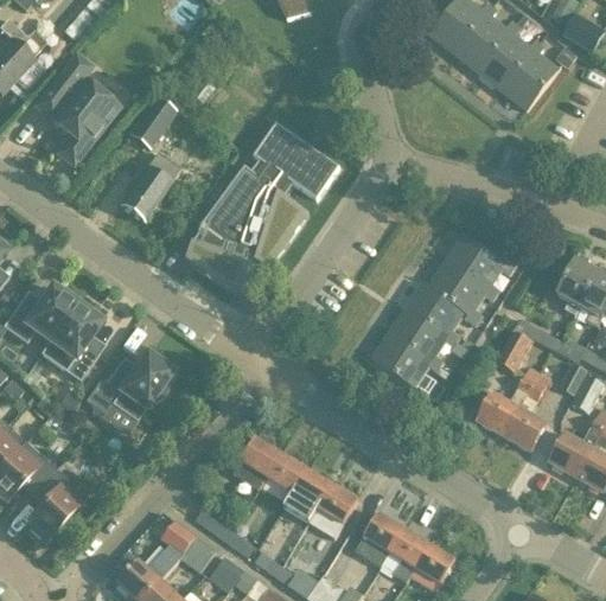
[(87,0),(62,31),(74,42),(109,0),(87,0)]
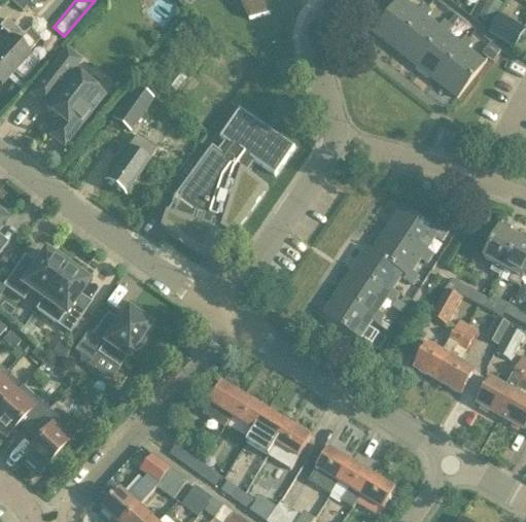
[(265,4),(264,0),(235,0),(243,9),(265,4)]
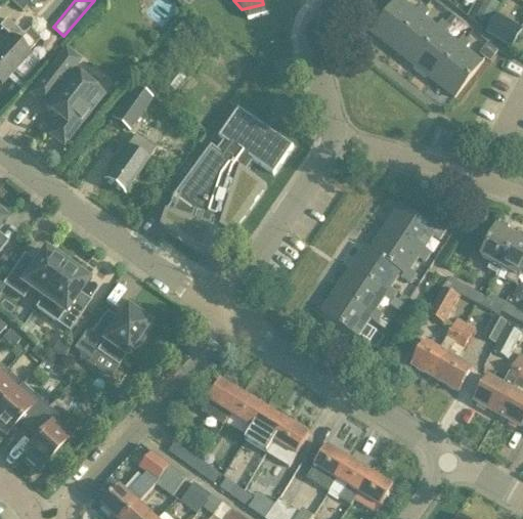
[(419,15),(415,12),(401,2),(402,0),(395,0),(372,31),(393,47),(419,15)]
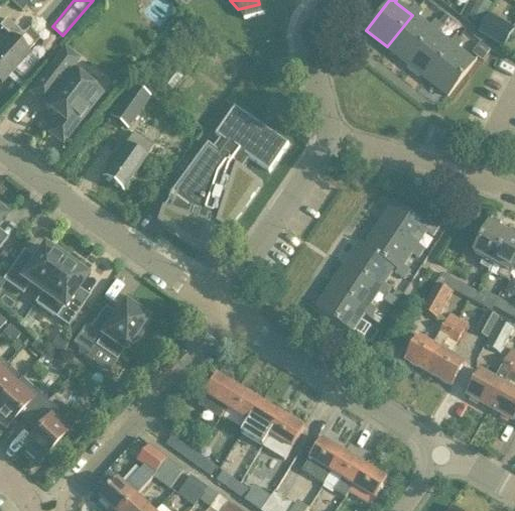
[(480,20),(487,8),(474,1),(468,14),(480,20)]
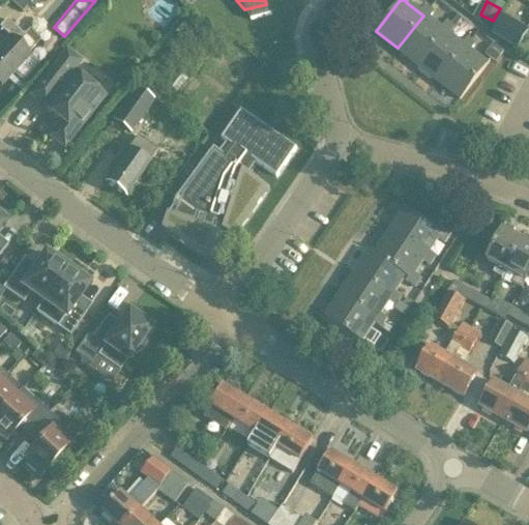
[(425,4),(419,12),(423,16),(398,48),(418,64),(444,31),(440,28),(428,18),(434,9),(430,6),(425,4)]
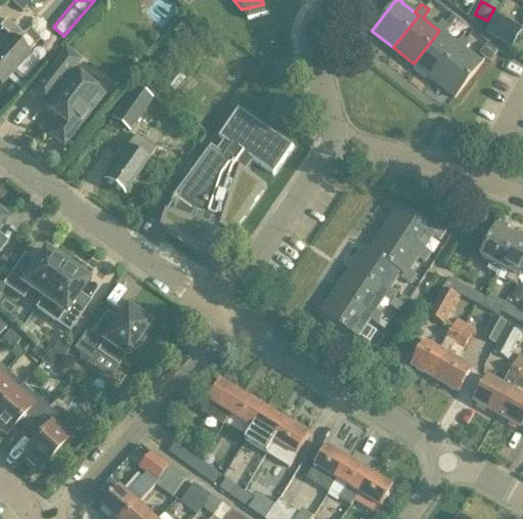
[(496,9),(485,29),(511,43),(522,24),(496,9)]
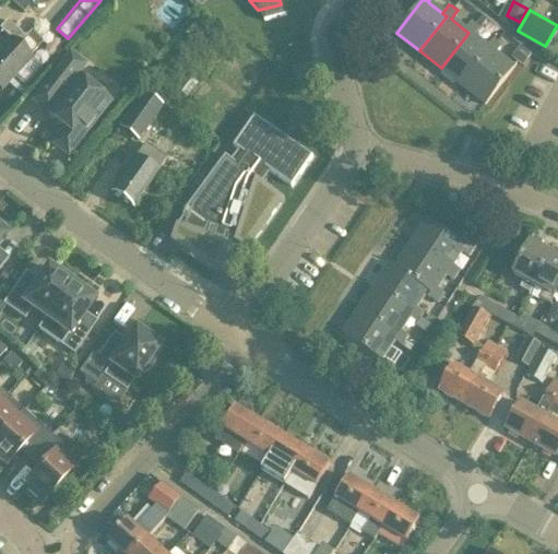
[(31,55),(28,51),(16,40),(24,34),(6,16),(0,23),(0,26),(9,35),(0,44),(0,86),(31,55)]
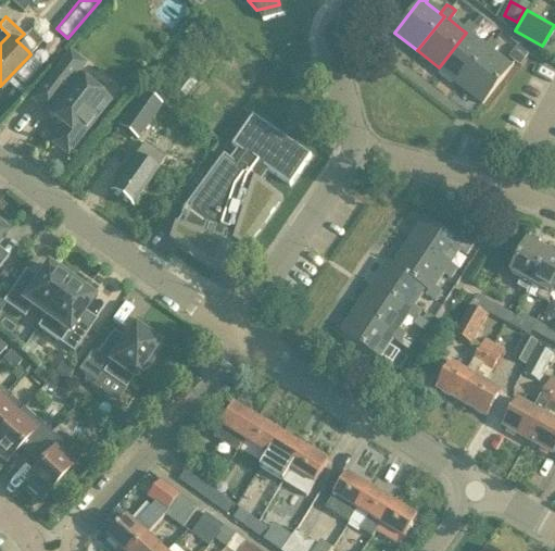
[(488,49),(483,46),(470,36),(477,27),(472,24),(468,21),(462,29),(466,33),(439,67),(461,84),(488,49)]
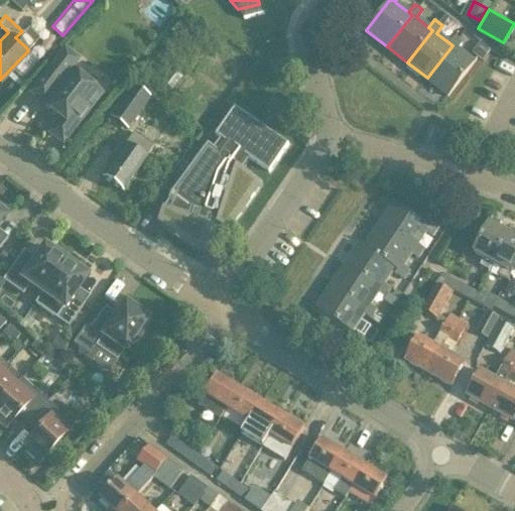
[(455,34),(448,42),(453,45),(427,78),(447,94),(473,61),(456,48),(463,40),(459,37),(455,34)]
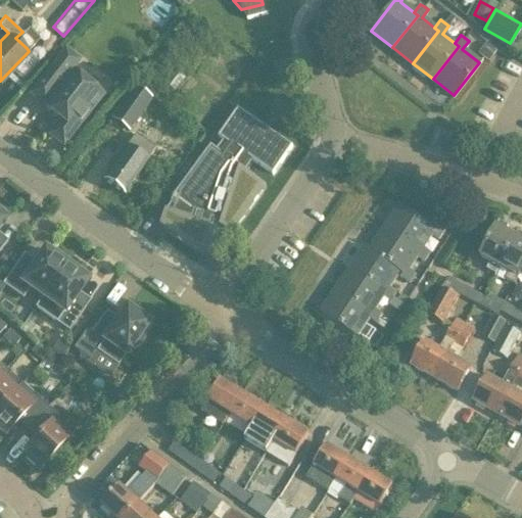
[(78,58),(64,47),(33,87),(46,98),(49,99),(44,106),(59,119),(52,128),(65,139),(101,92),(73,69),(69,67),(78,58)]
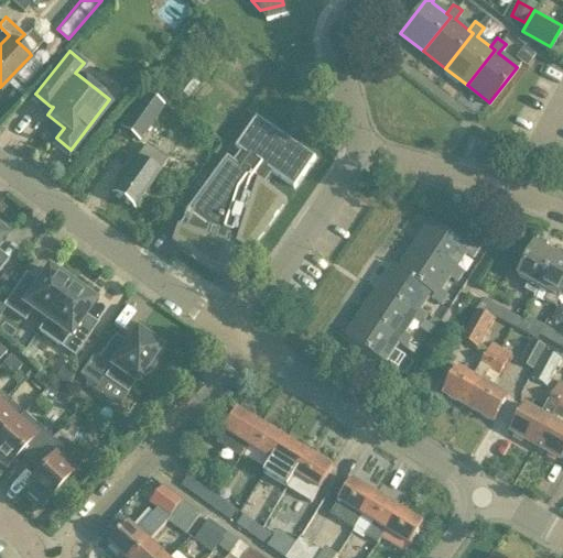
[(186,95),(197,80),(186,70),(174,85),(186,95)]
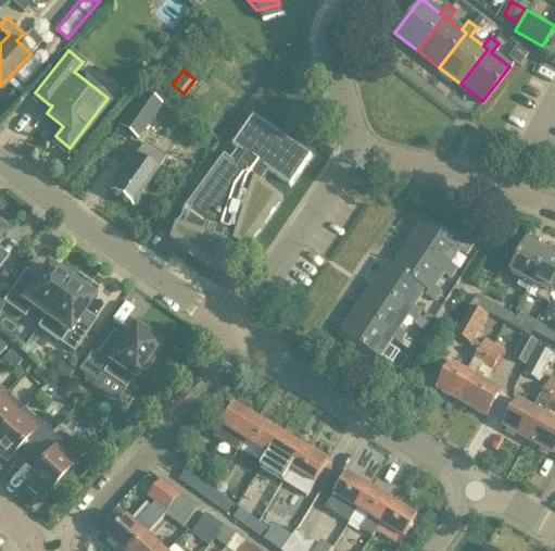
[(136,137),(161,101),(140,87),(115,122),(136,137)]
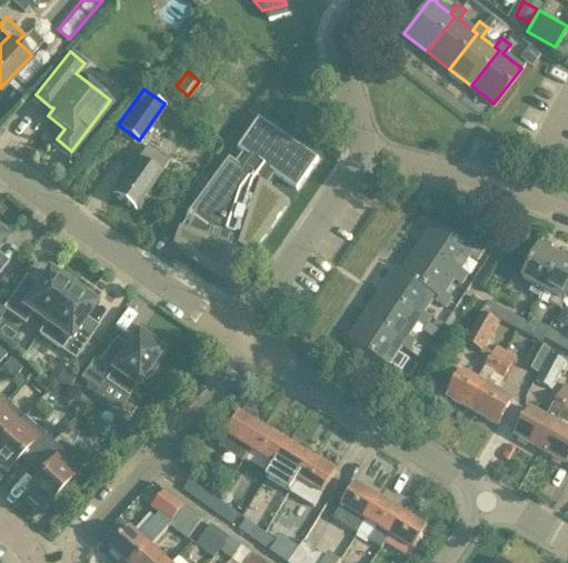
[(169,240),(220,273),(221,269),(232,277),(288,197),(266,182),(272,172),(273,171),(281,176),(295,186),(317,154),(302,144),(258,113),(236,144),(237,146),(241,149),(235,160),(227,154),(177,223),(175,223),(169,240)]
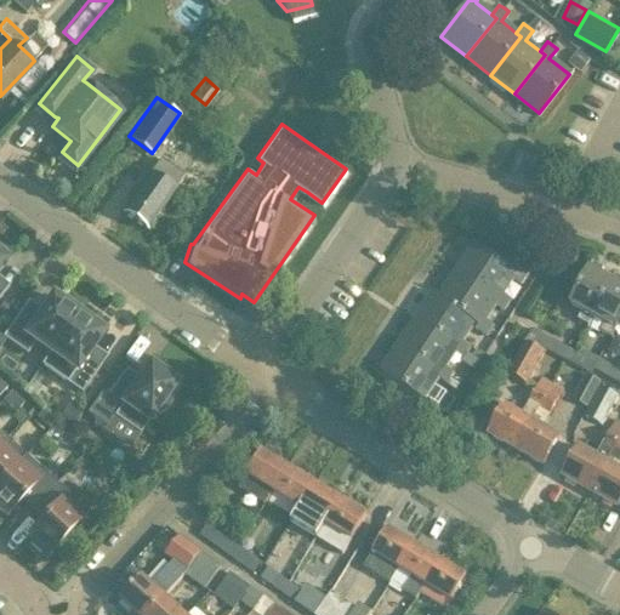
[(149,169),(121,209),(147,226),(174,186),(183,171),(159,155),(151,170),(149,169)]
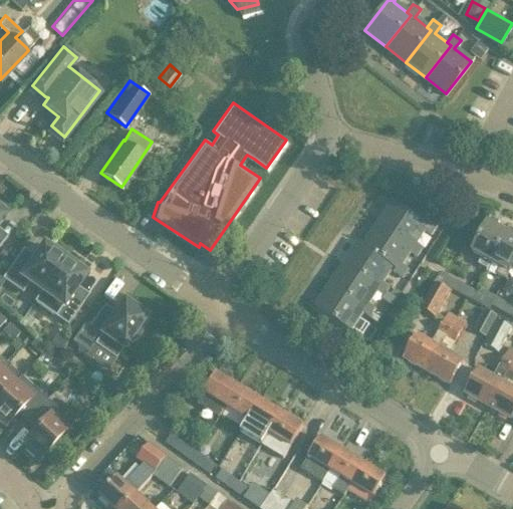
[(391,199),(375,221),(409,243),(406,247),(416,253),(421,245),(411,239),(421,225),(430,232),(435,225),(424,217),(423,220),(391,199)]
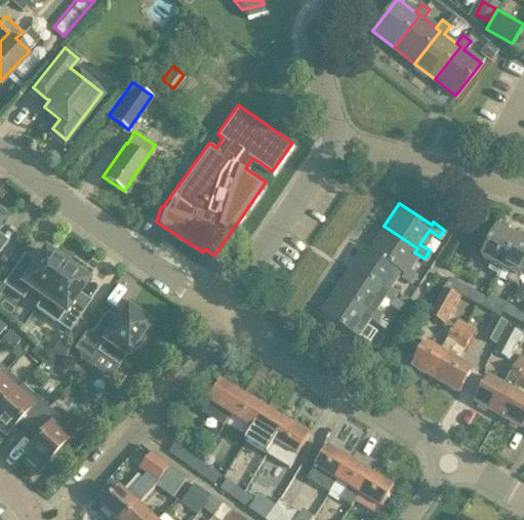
[(500,265),(498,264),(515,234),(506,229),(509,223),(499,217),(496,224),(480,253),(491,260),(487,267),(496,272),(500,265)]
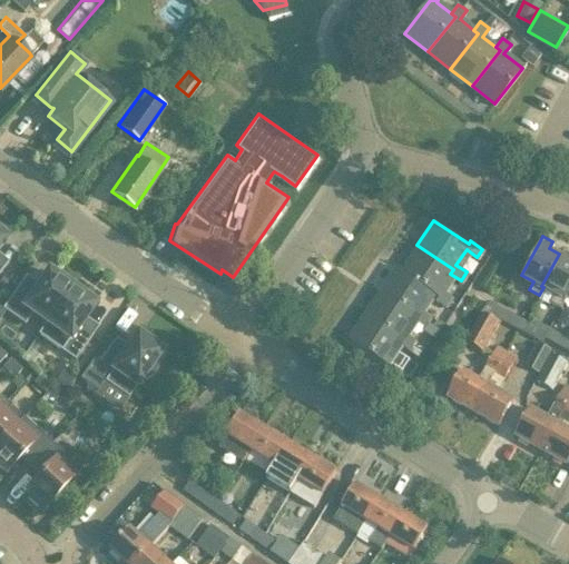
[(417,245),(402,267),(401,268),(432,289),(430,294),(445,305),(449,300),(451,296),(440,288),(450,274),(453,269),(417,245)]
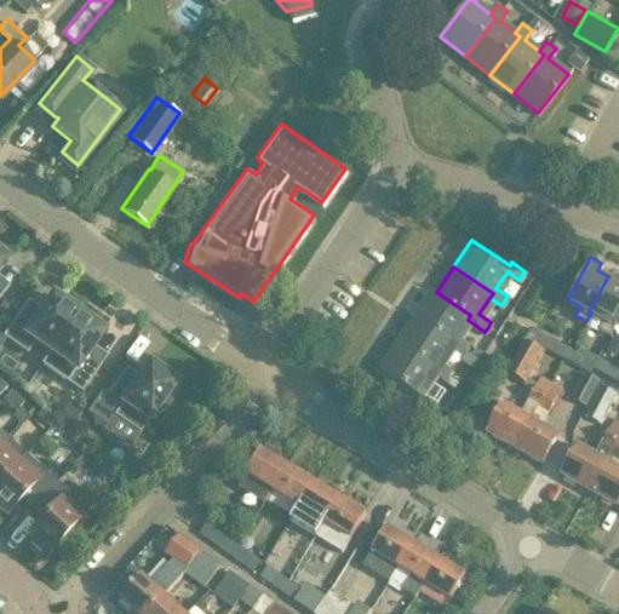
[(618,271),(612,269),(608,276),(589,311),(591,313),(602,317),(597,327),(609,333),(614,325),(617,317),(618,313),(618,271)]
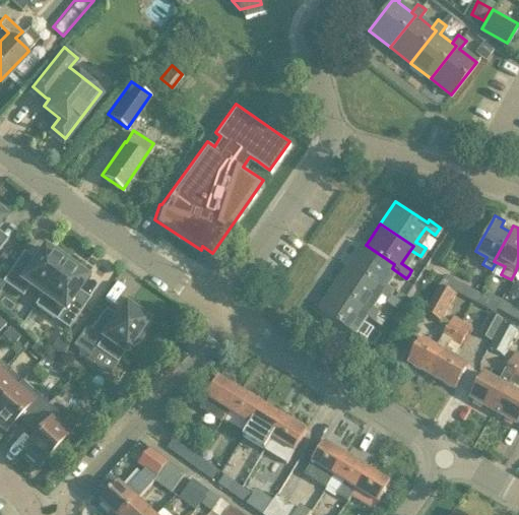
[(366,245),(367,244),(362,241),(346,263),(380,285),(377,290),(387,296),(389,292),(392,288),(383,282),(392,268),(394,264),(366,245)]
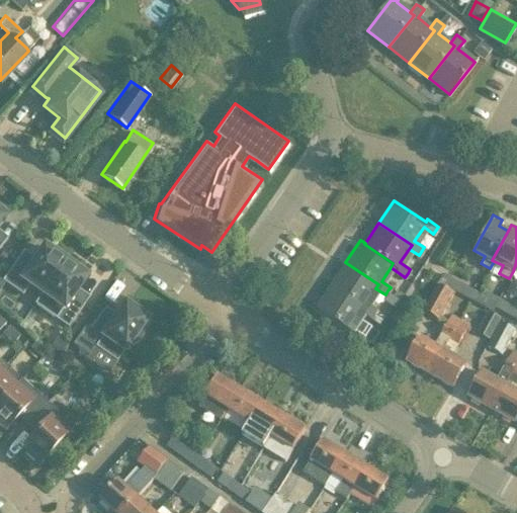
[(28,283),(40,291),(41,291),(66,256),(52,246),(50,249),(42,244),(29,263),(17,255),(1,278),(21,292),(28,283)]
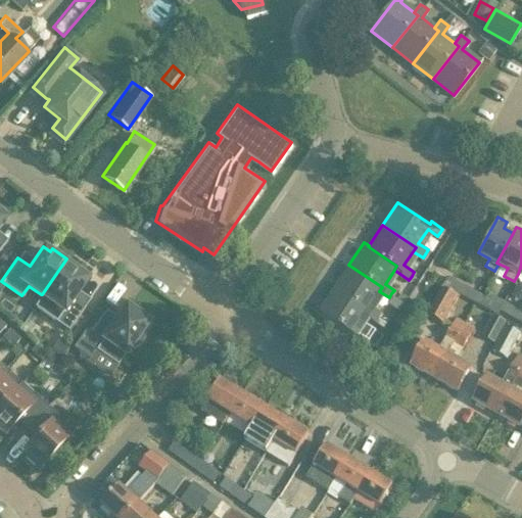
[(73,296),(87,277),(79,272),(81,269),(66,259),(42,294),(41,294),(34,304),(55,320),(56,320),(67,328),(84,304),(73,296)]
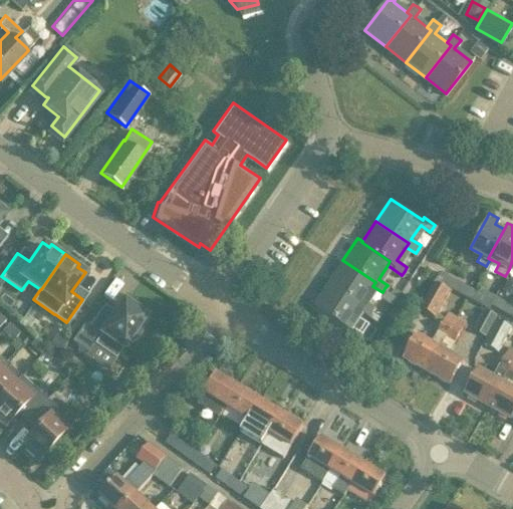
[(361,303),(358,307),(367,313),(373,305),(364,299),(372,286),(375,282),(342,260),(328,281),(361,303)]
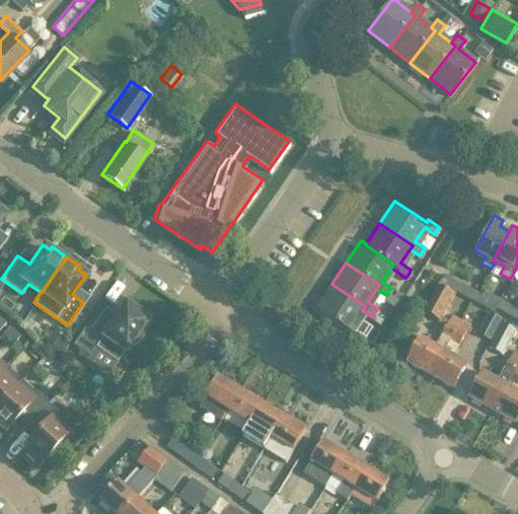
[(478,290),(444,271),(439,280),(473,299),(478,290)]
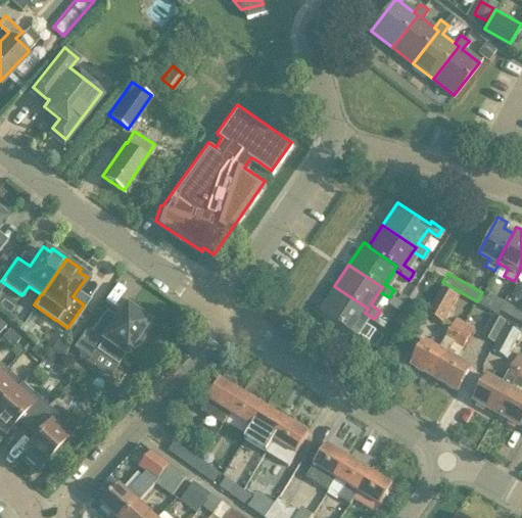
[(442,321),(458,293),(440,284),(426,311),(442,321)]
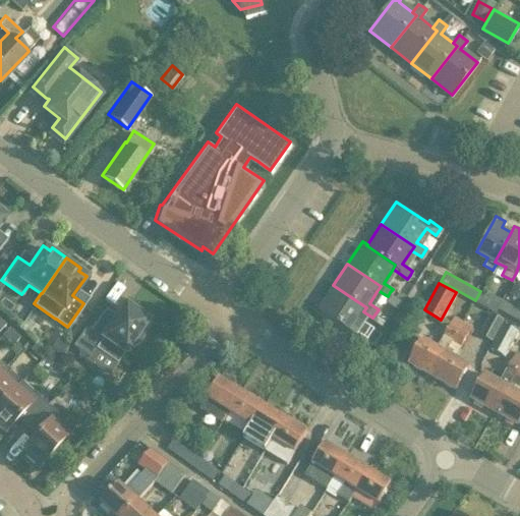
[(352,330),(363,311),(366,307),(333,285),(319,307),(352,330)]
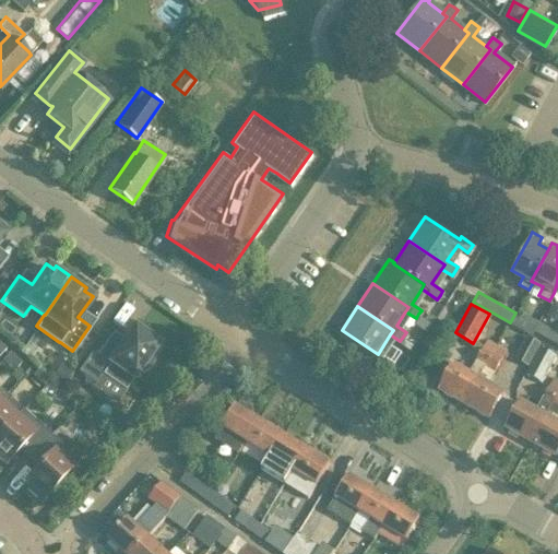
[(521,328),(530,333),(532,329),(537,319),(524,313),(522,317),(515,313),(510,322),(521,328)]
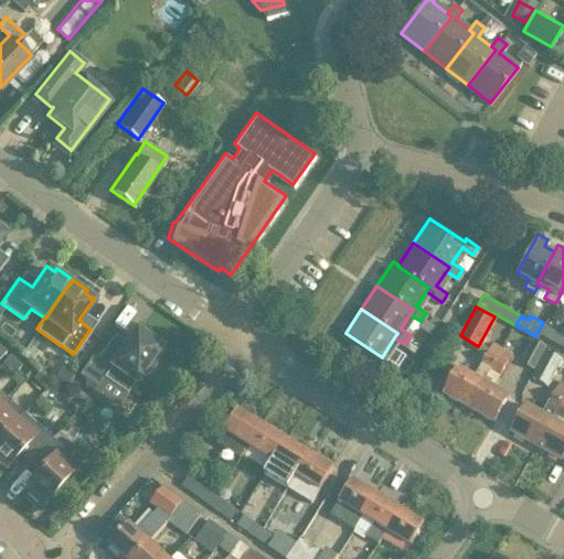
[(559,343),(563,333),(543,322),(538,332),(559,343)]
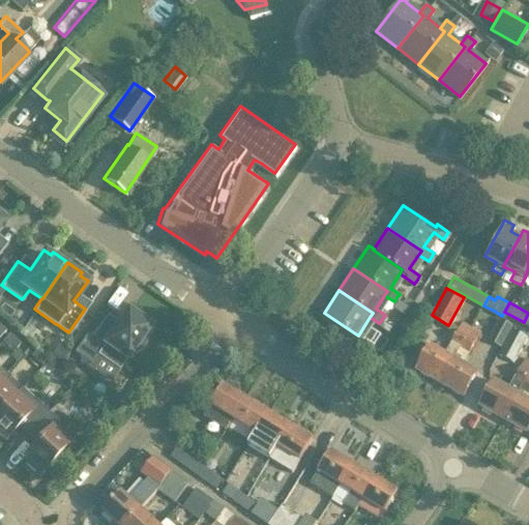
[(144,341),(145,336),(143,333),(149,324),(127,309),(113,328),(100,320),(84,344),(118,368),(131,348),(134,350),(139,348),(142,344),(144,341)]
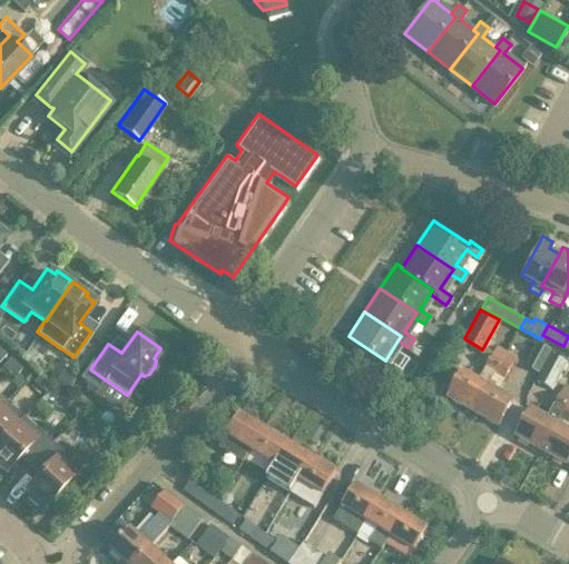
[(549,348),(537,342),(523,365),(536,372),(549,348)]
